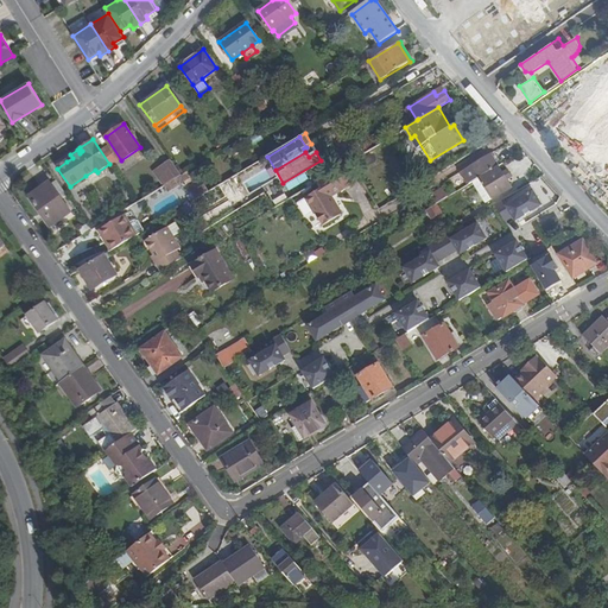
[(491,154),(460,171),(468,184),(473,182),(498,165),(491,154)]
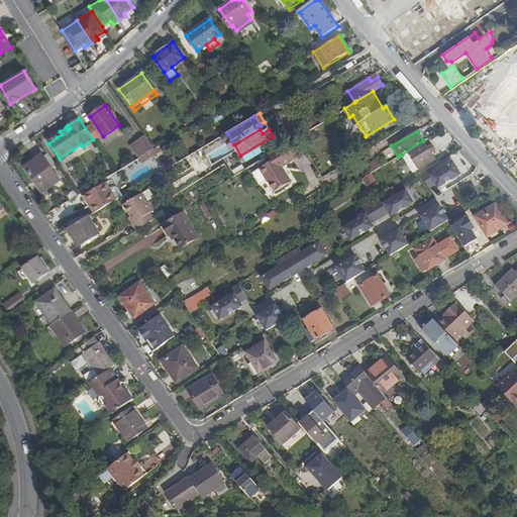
[(46,140),(48,143),(57,137),(55,135),(46,140)]
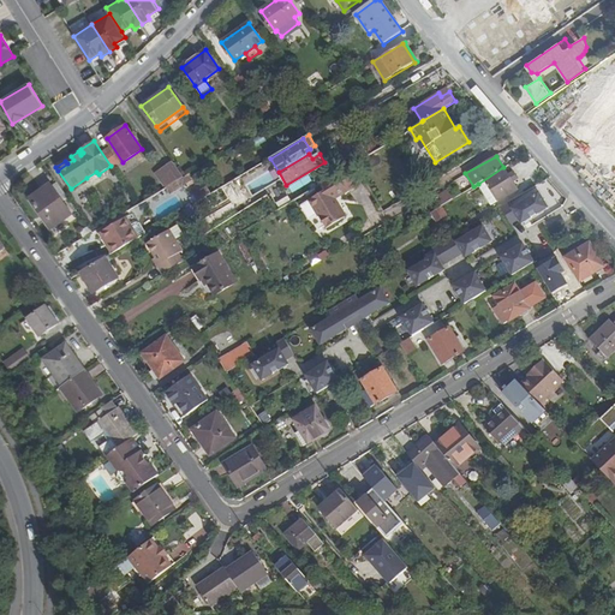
[(161,179),(166,187),(183,177),(172,162),(163,168),(167,175),(161,179)]
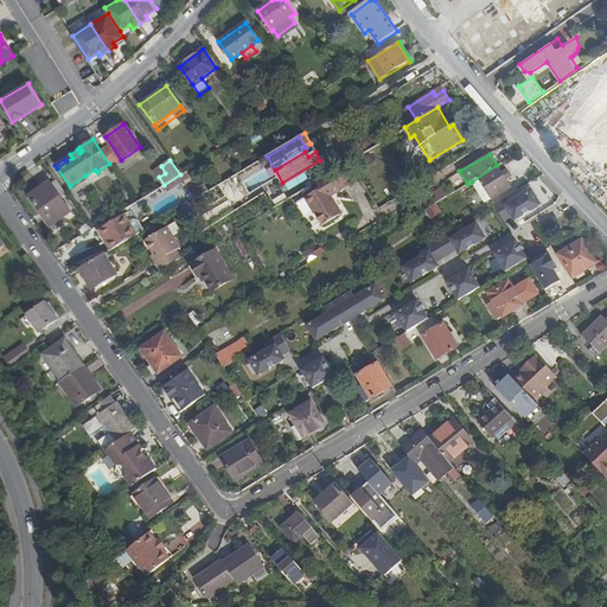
[(323,163),(320,160),(282,183),(285,185),(307,171),(306,170),(311,166),(312,168),(323,163)]
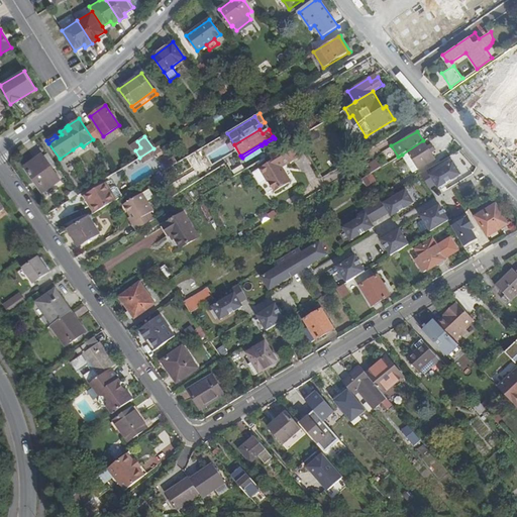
[(280,168),(282,167),(307,152),(298,137),(270,154),(274,161),(260,168),(267,180),(274,192),(290,182),(284,171),(282,173),(280,168)]
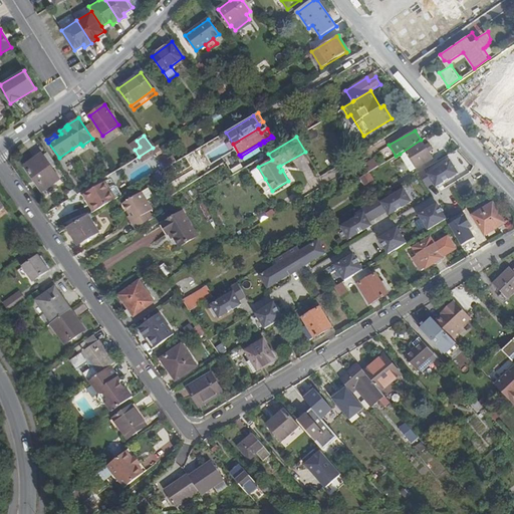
[(432,159),(421,140),(400,154),(410,171),(416,167),(417,168),(432,159)]
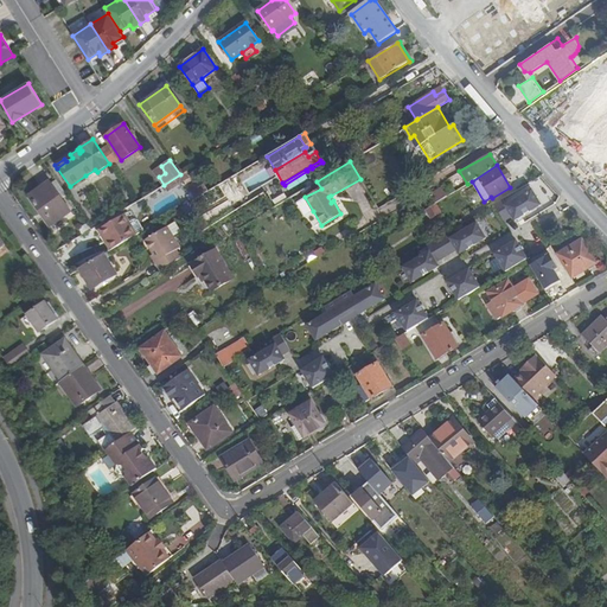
[(164,185),(167,191),(185,180),(180,174),(164,185)]
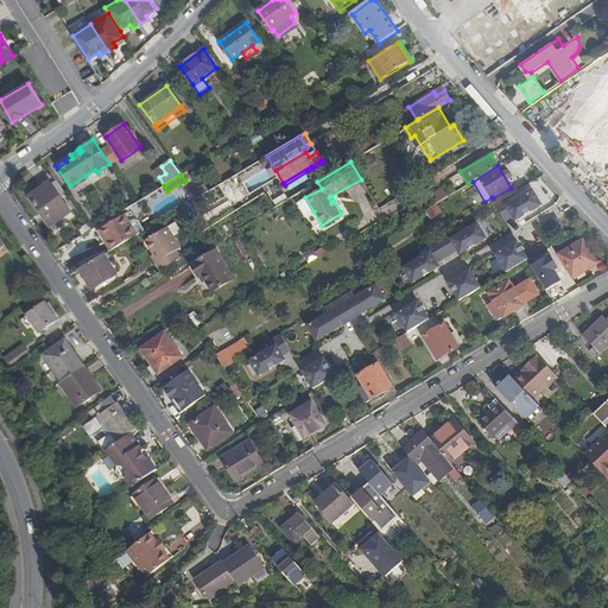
[(50,184),(31,197),(51,226),(70,213),(50,184)]
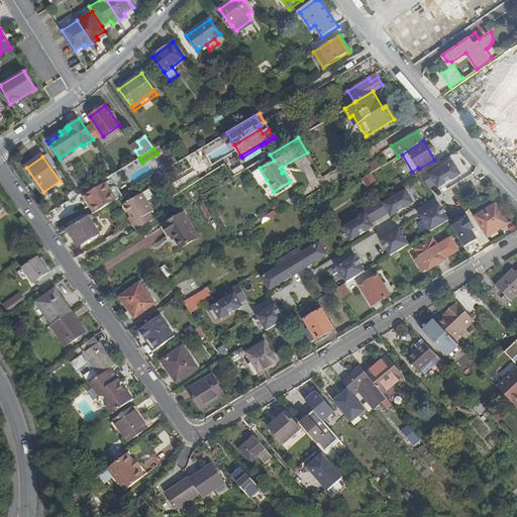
[(431,175),(427,170),(420,174),(429,188),(435,184),(438,188),(460,175),(452,162),(431,175)]
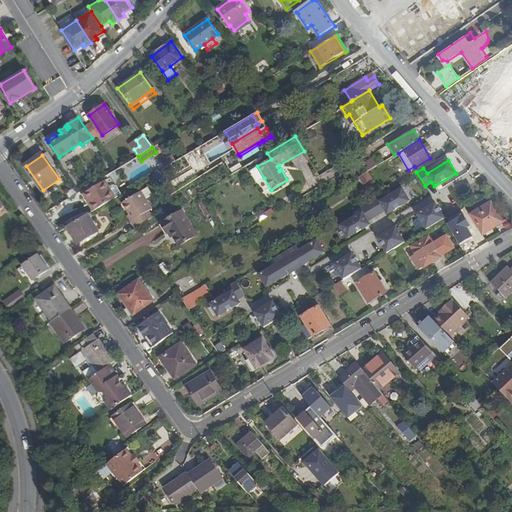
[(264,178),(257,166),(250,171),(257,183),(264,178)]
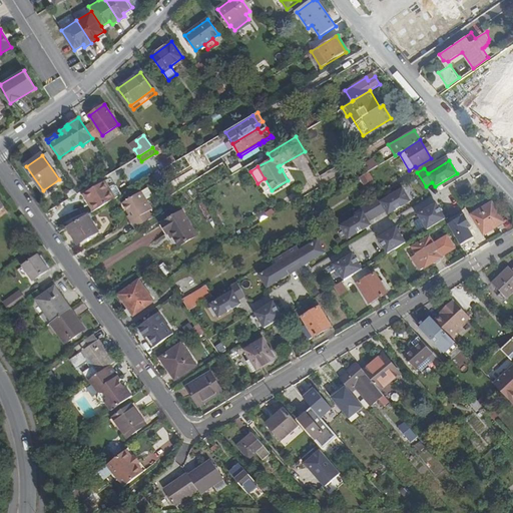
[(372,179),(368,171),(360,176),(364,183),(372,179)]
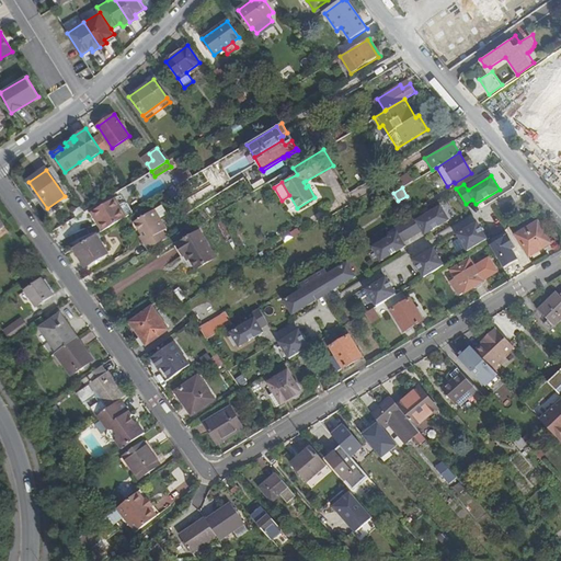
[(173,197),(169,192),(168,192),(163,195),(167,201),(173,197)]
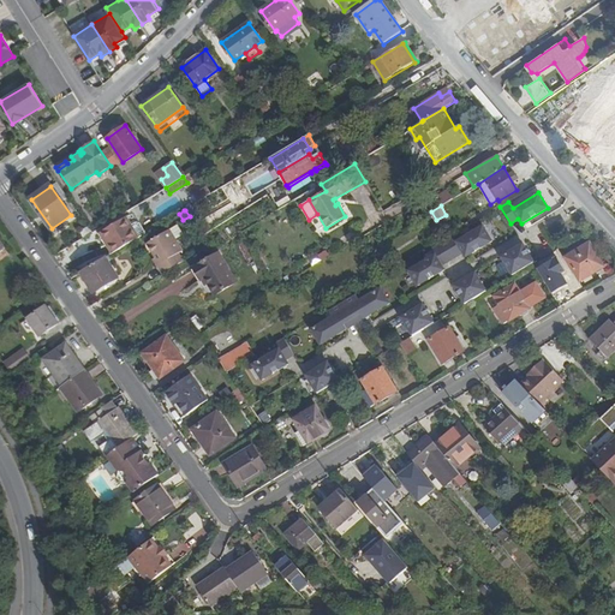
[(102,232),(114,252),(129,244),(131,243),(137,239),(145,233),(141,224),(136,222),(130,227),(125,219),(102,232)]
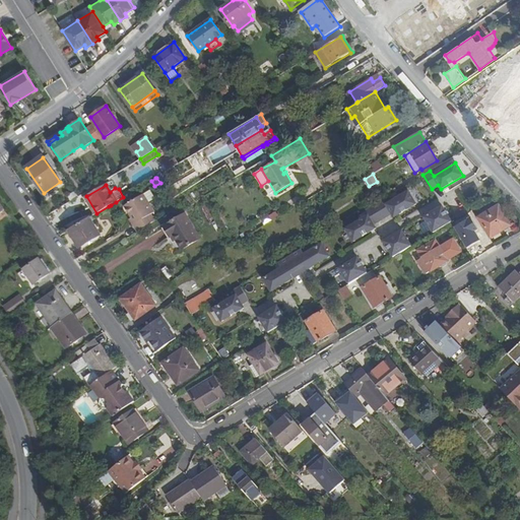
[(474,185),(470,188),(475,197),(480,194),(474,185)]
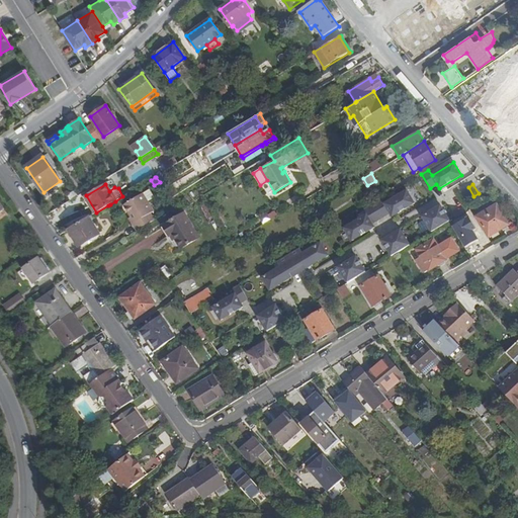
[(149,189),(143,193),(148,202),(155,198),(149,189)]
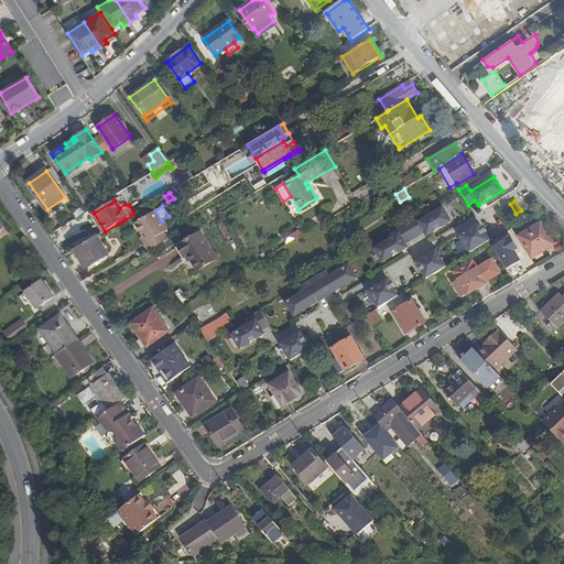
[(419,221),(415,216),(394,228),(398,234),(375,248),(382,262),(407,247),(404,243),(424,231),(426,236),(451,220),(443,207),(419,221)]
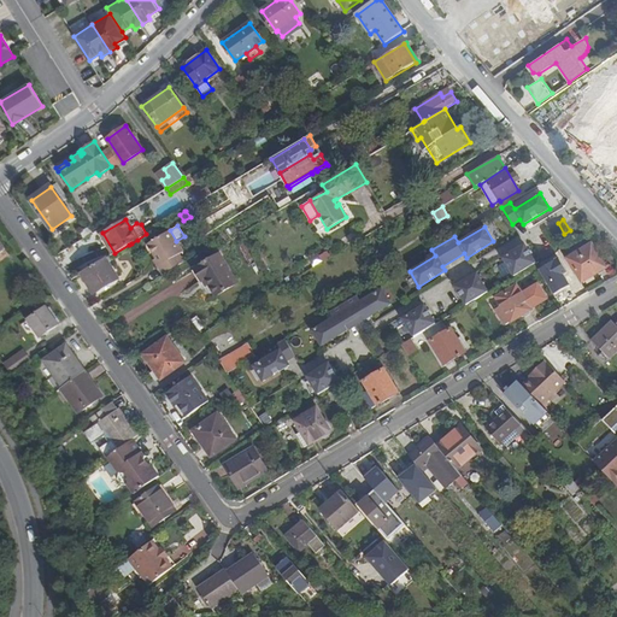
[(148,244),(157,258),(160,264),(166,260),(182,251),(176,241),(170,230),(148,244)]
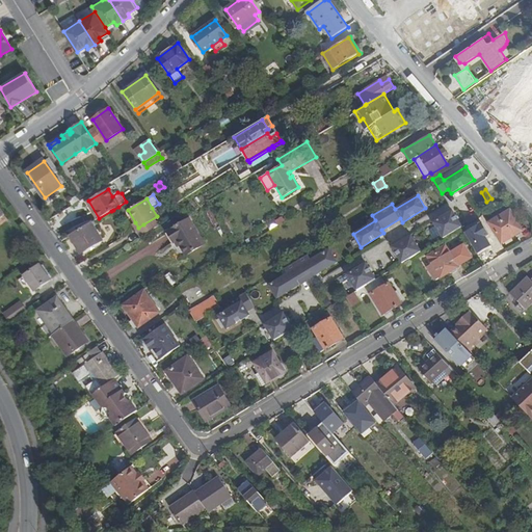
[(509,210),(489,222),(502,242),(522,231),(509,210)]
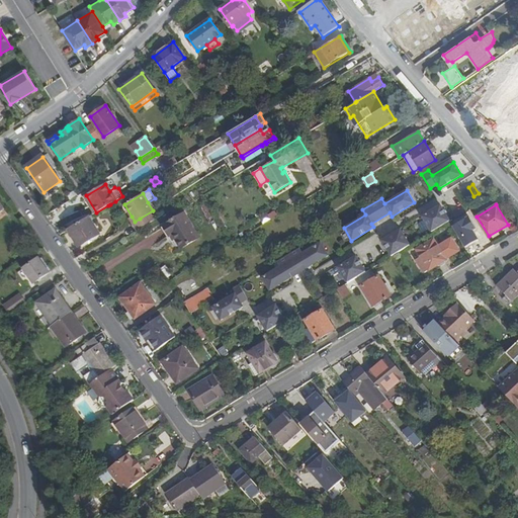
[(422,217),(431,232),(449,221),(440,205),(422,217)]
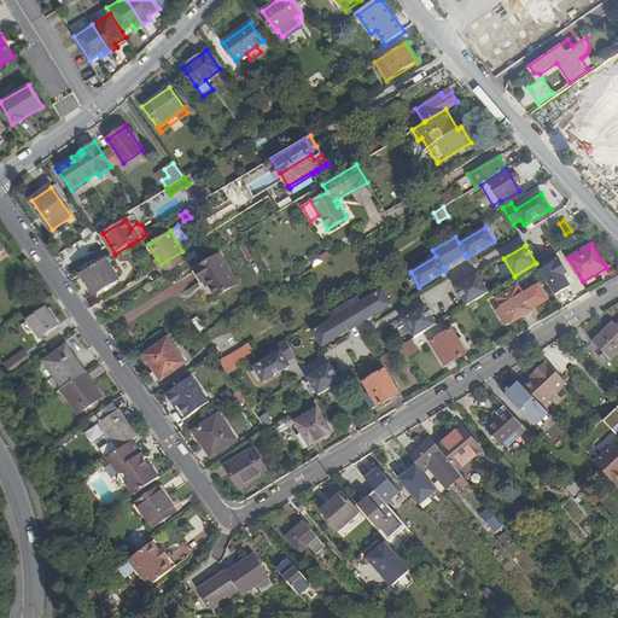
[(182,252),(182,251),(167,261),(161,264),(161,266),(158,267),(164,275),(184,263),(179,255),(182,252)]
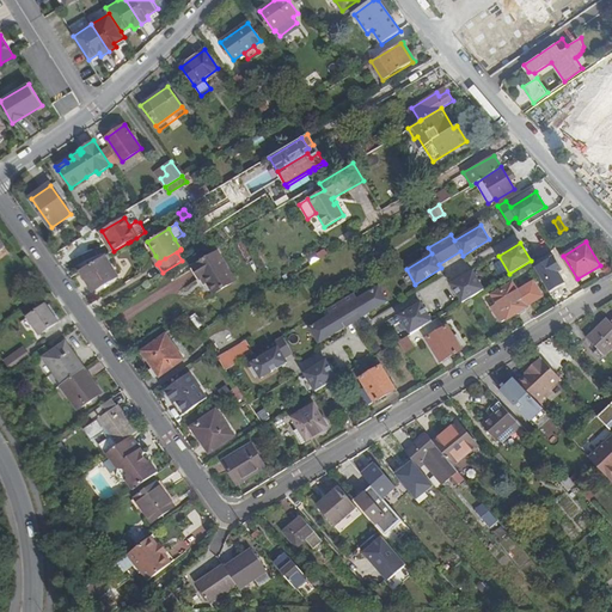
[(203,276),(207,282),(213,293),(236,280),(218,251),(193,267),(200,279),(203,276)]
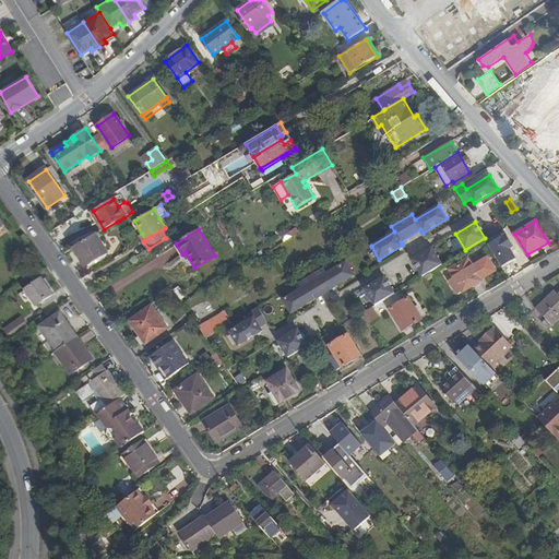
[(92,237),(74,248),(85,266),(108,252),(96,234),(92,237)]
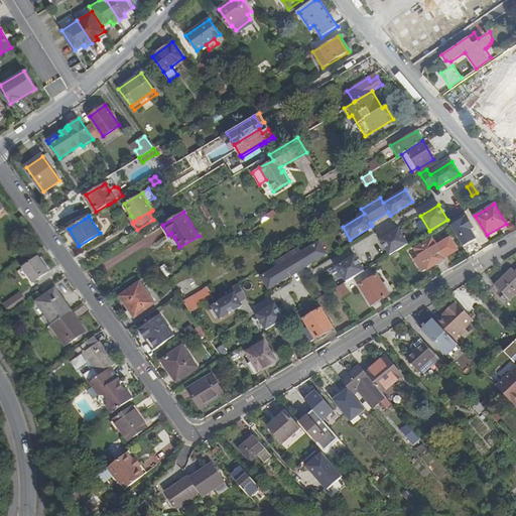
[(380,240),(390,255),(391,254),(408,244),(398,229),(380,240)]
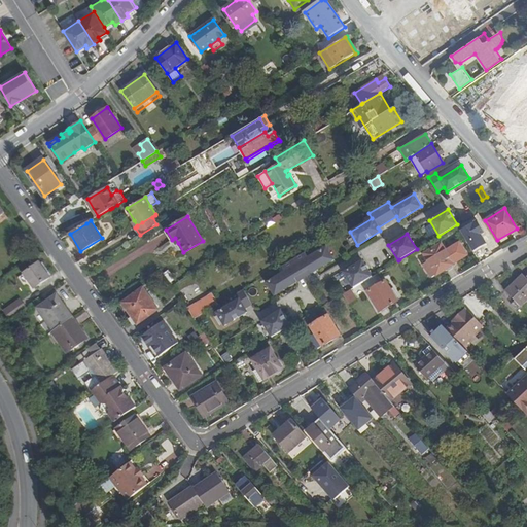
[(424,253),(428,261),(436,274),(453,265),(441,243),(424,253)]
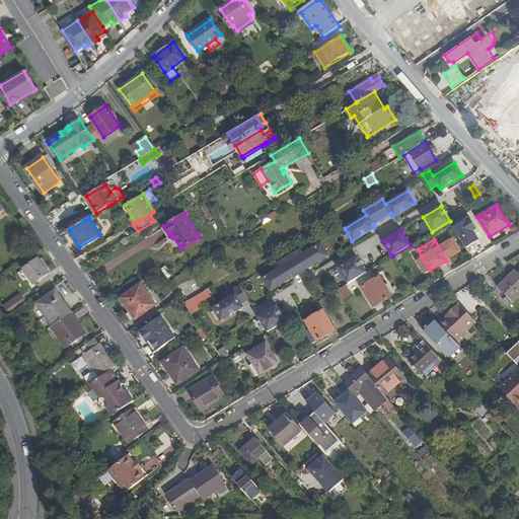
[(302,246),(275,263),(278,269),(261,279),(268,292),(290,279),(288,275),(306,264),(308,268),(330,254),(322,241),(305,252),(302,246)]
